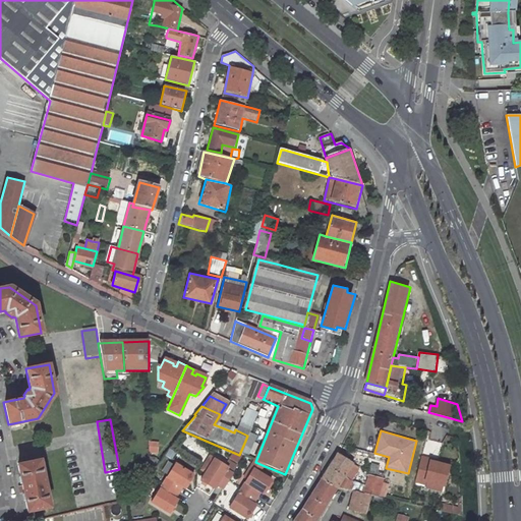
[(245,458),(251,444),(245,441),(239,455),(245,458)]
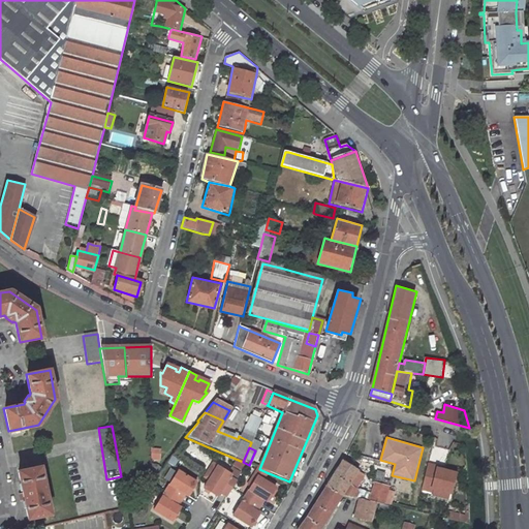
[(343,460),(327,487),(344,496),(355,498),(367,474),(343,460)]
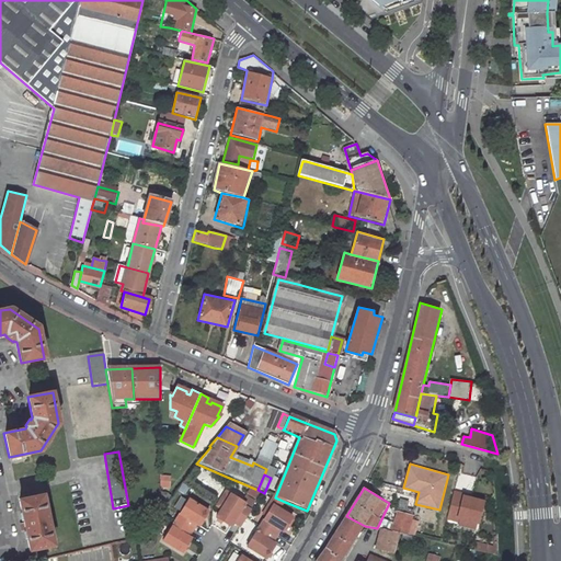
[(458,526),(476,530),(477,525),(479,524),(485,500),(454,492),(447,519),(459,523),(458,526)]
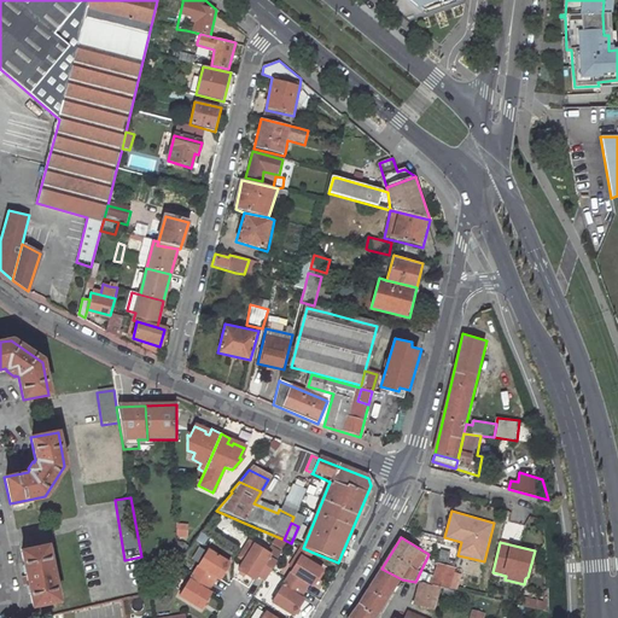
[(176,543),(176,560),(186,547),(176,543)]
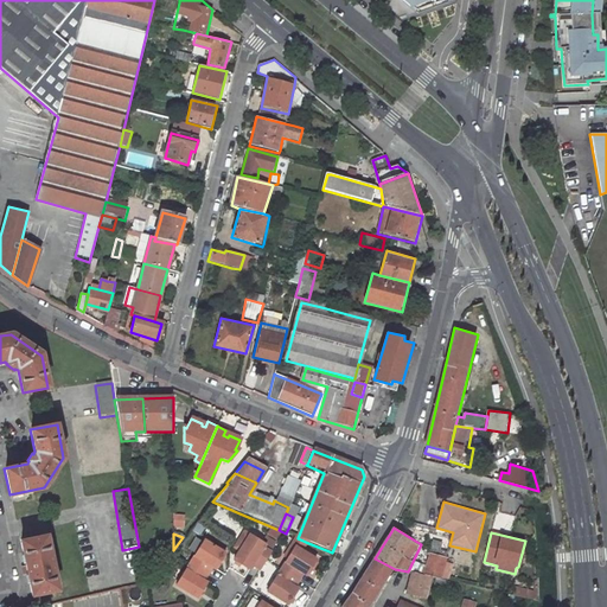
[(57,589),(45,535),(19,540),(31,594),(57,589)]
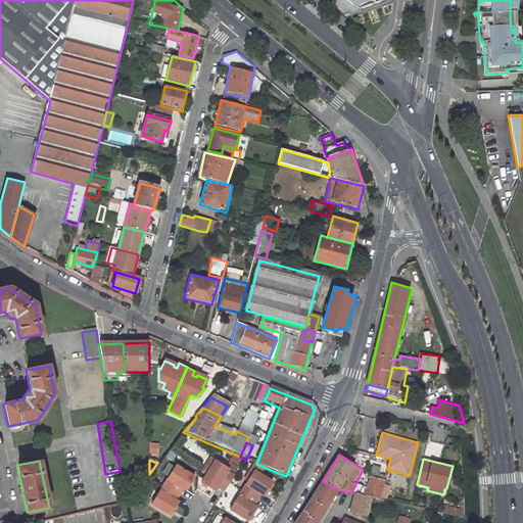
[(206,477),(215,464),(210,461),(202,474),(206,477)]
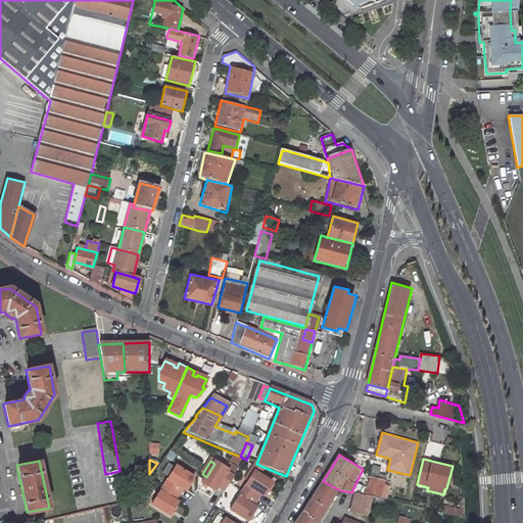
[(222,493),(227,485),(231,479),(227,475),(229,472),(215,464),(206,477),(201,484),(215,493),(217,490),(222,493)]
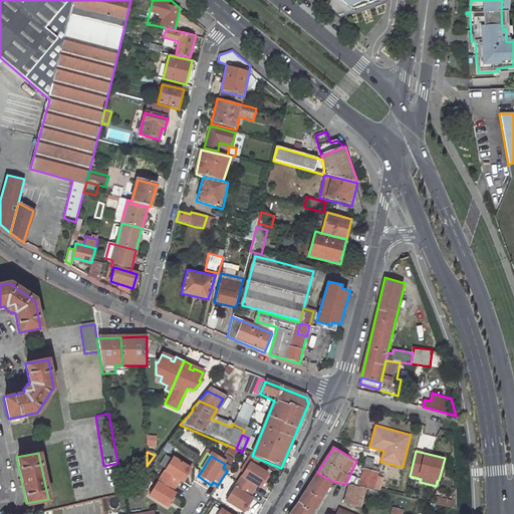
[(255,471),(261,460),(252,456),(241,473),(244,475),(250,467),(255,471)]
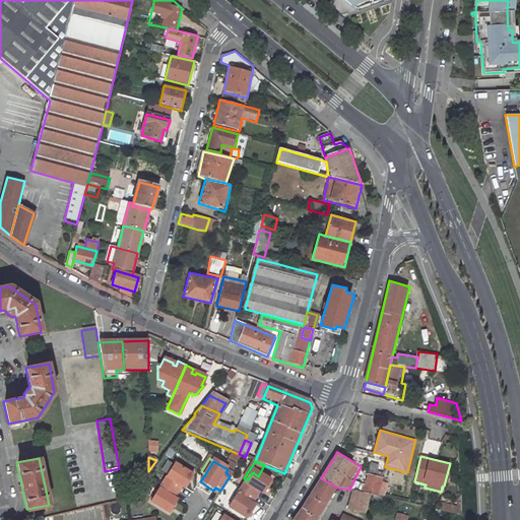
[(166,474),(172,466),(166,462),(159,470),(166,474)]
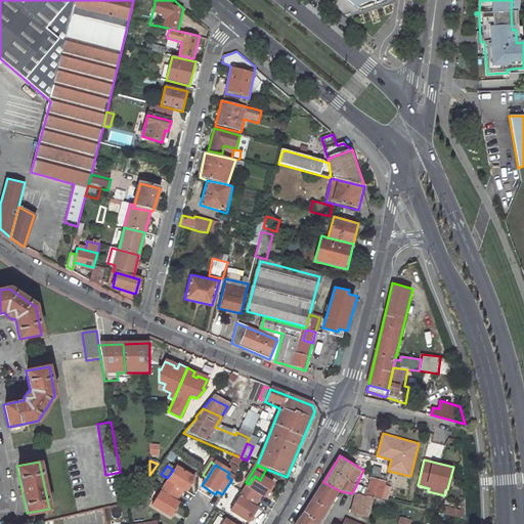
[(162,486),(177,495),(181,490),(184,492),(192,479),(175,467),(173,470),(167,478),(162,486)]
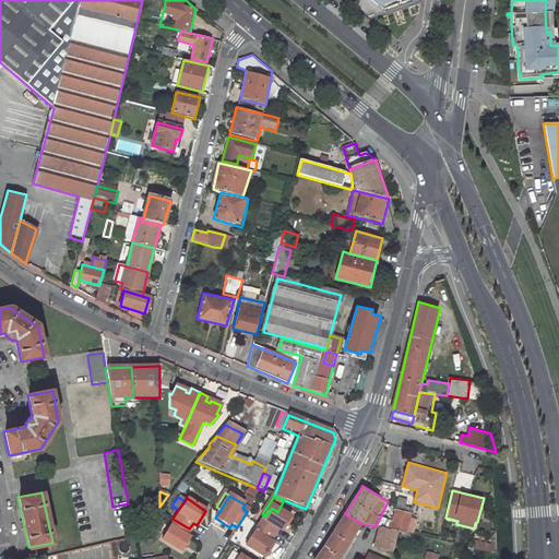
[(275,536),(277,533),(281,535),(289,521),(277,512),(272,508),(265,516),(260,526),(275,536)]
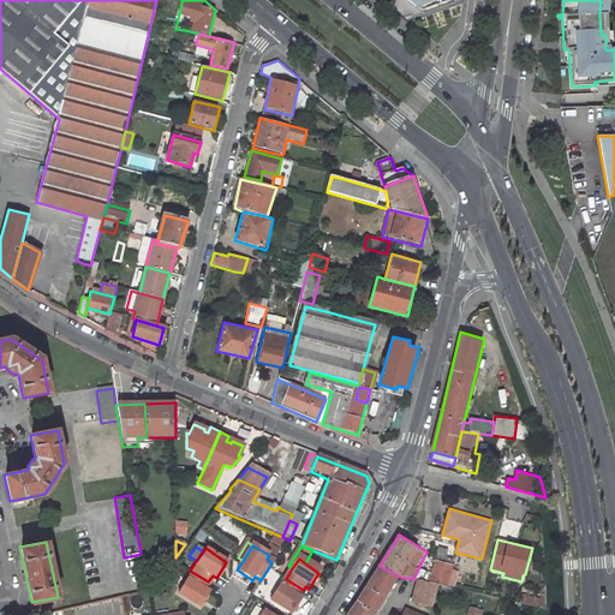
[(454,566),(435,560),(429,580),(455,587),(457,584),(459,571),(452,568),(454,566)]
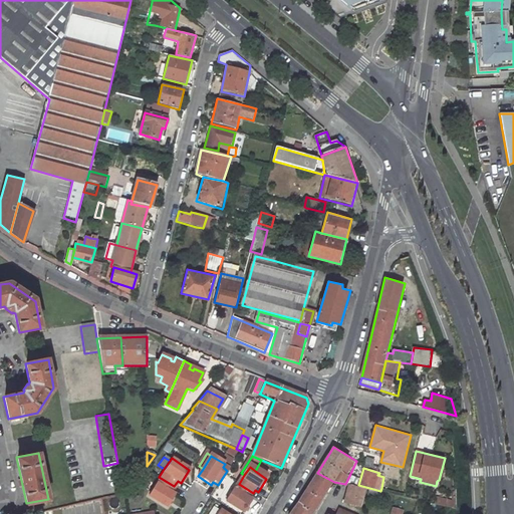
[(313,513),(334,482),(317,473),(290,513),(313,513)]
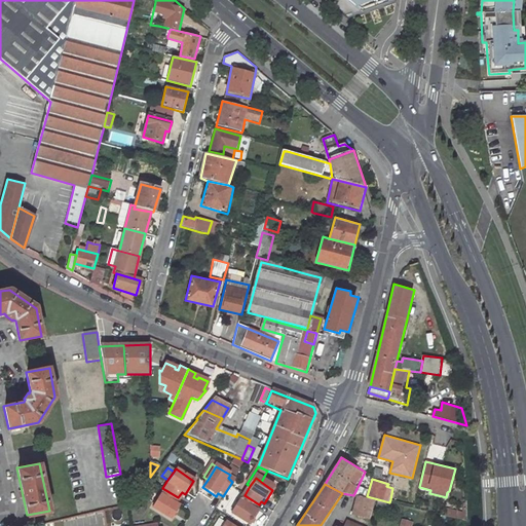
[(162,488),(149,508),(167,519),(177,505),(174,503),(178,497),(162,488)]
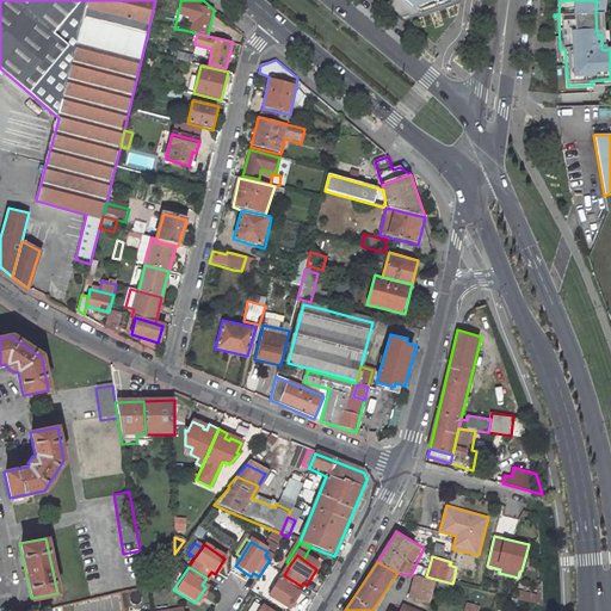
[(284,575),(267,600),(284,610),(289,610),(297,598),(295,596),(301,586),(284,575)]
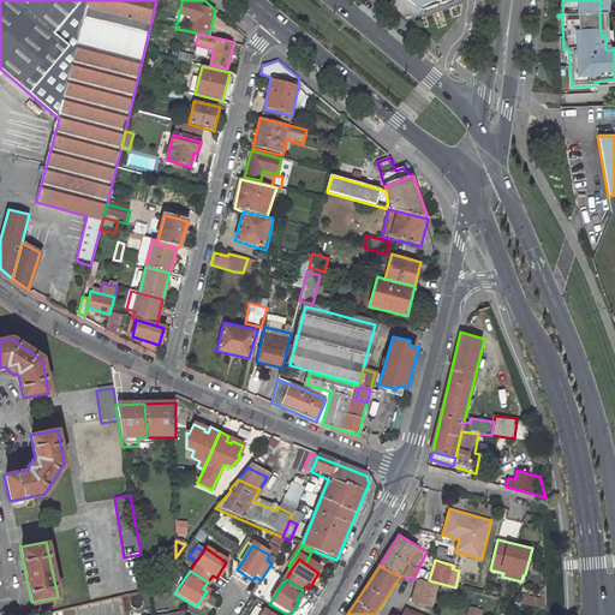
[(439,585),(417,579),(411,602),(419,604),(434,607),(439,585)]
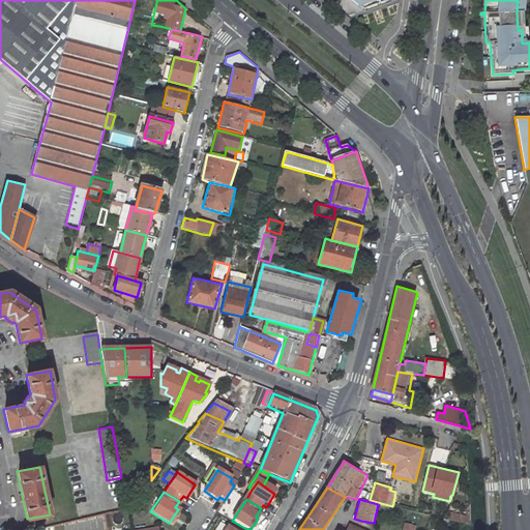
[(466,511),(450,508),(448,520),(471,524),(470,506),(466,507),(466,511)]
